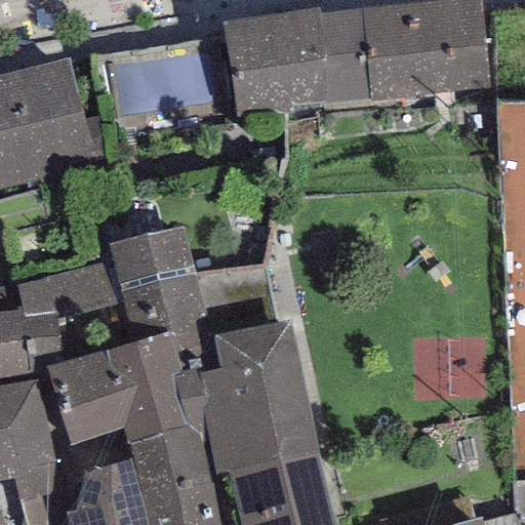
[(480,0),(457,0),(361,10),(371,99),(490,86),(480,0)]
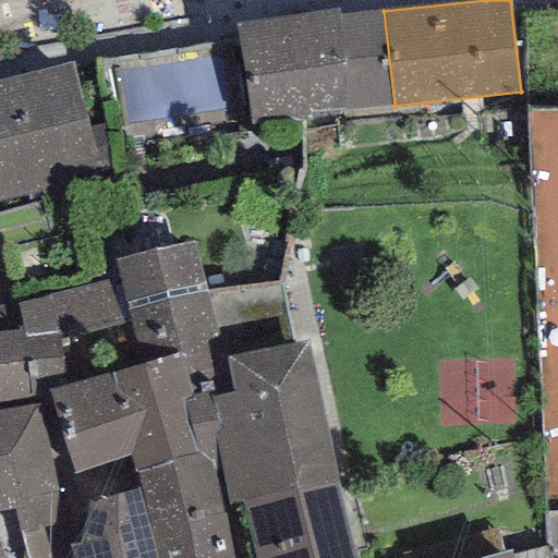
[(338,9),(235,24),(247,119),(347,106),(337,16),(338,9)]
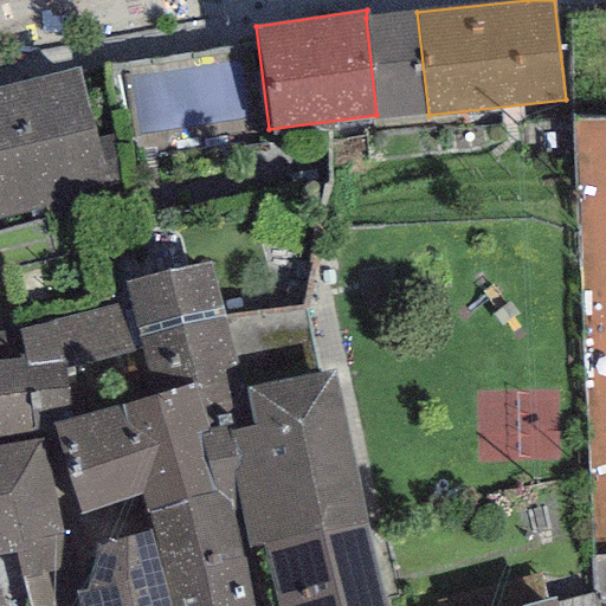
[(417,12),(366,18),(376,115),(376,121),(429,115),(417,12)]
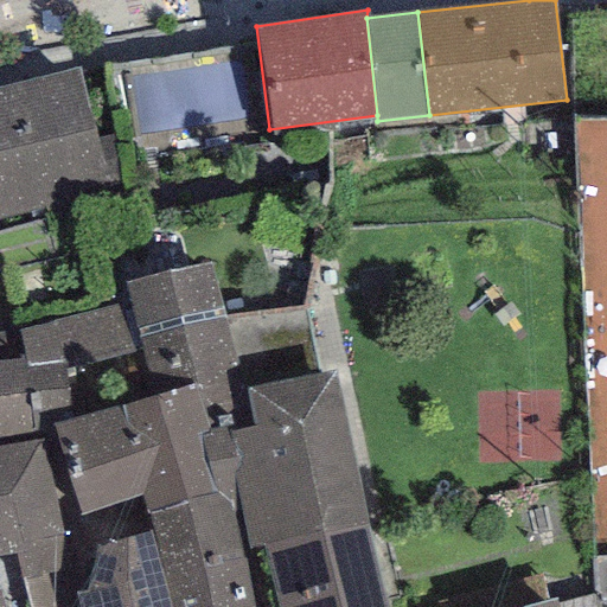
[(75,70),(0,88),(0,221),(106,195),(75,70)]
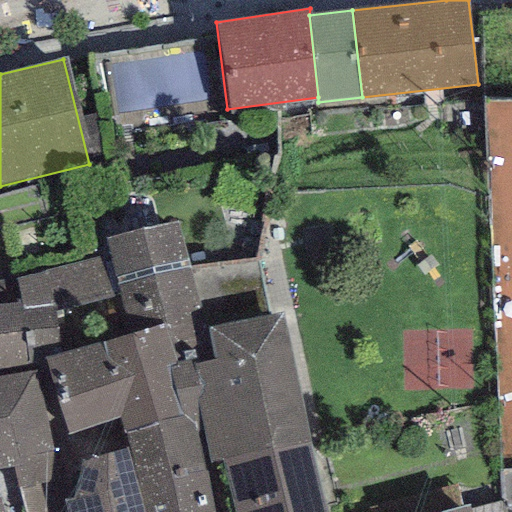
[(178,221),(106,239),(110,256),(123,306),(131,334),(163,324),(175,364),(193,359),(193,364),(212,360),(209,327),(178,221)]
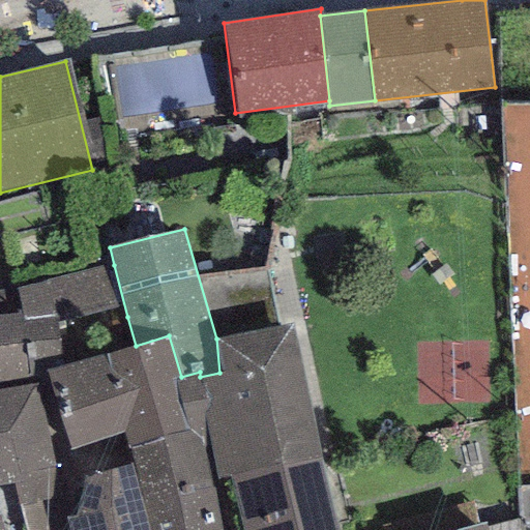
[(114,265),(16,289),(22,311),(32,373),(47,372),(61,367),(57,333),(127,317),(114,265)]
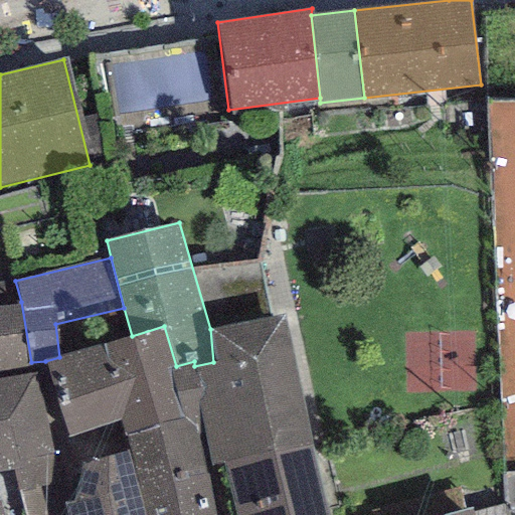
[(0,371),(32,366),(31,362),(21,302),(0,305),(0,371)]
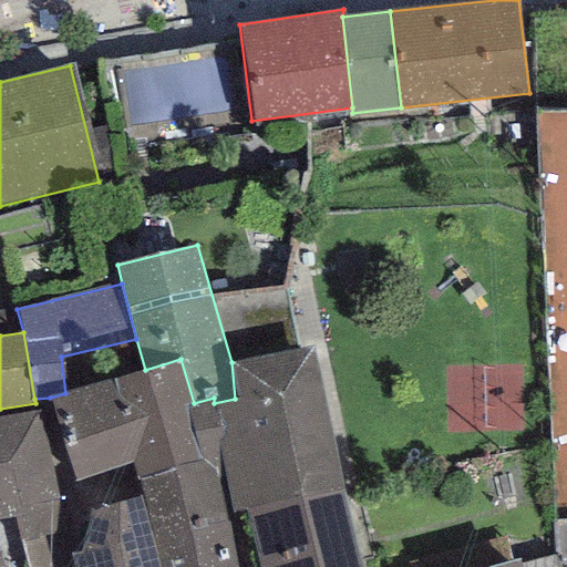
[(316,347),(232,362),(235,399),(214,403),(220,454),(233,514),(247,512),(342,491),(316,347)]
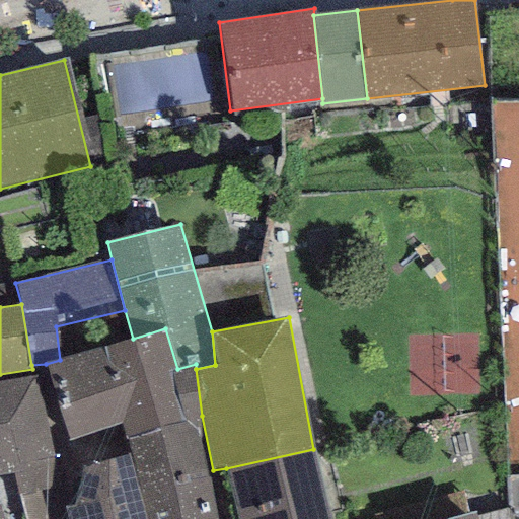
[(60,360),(46,364),(68,439),(121,424),(126,440),(192,421),(202,416),(196,369),(196,364),(177,369),(165,328),(133,339),(60,360)]
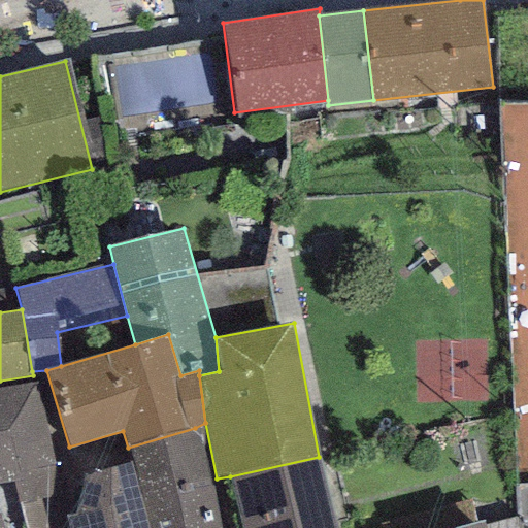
[(0,485),(14,484),(25,527),(57,527),(54,507),(54,463),(37,384),(0,390),(0,485)]
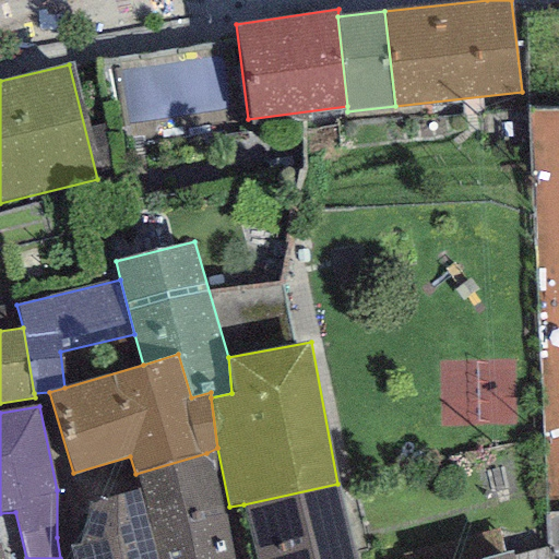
[(232,558),(206,453),(135,474),(141,490),(158,558),(232,558)]
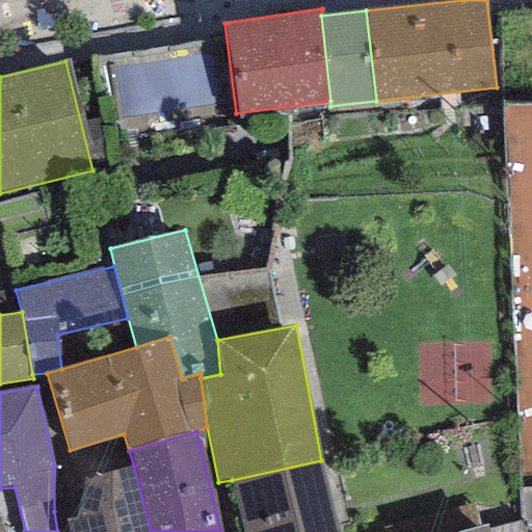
[(340,531),(321,460),(232,480),(245,531),(340,531)]
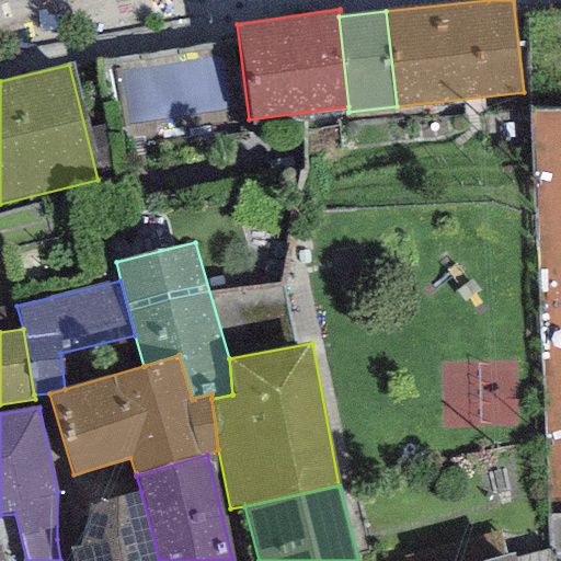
[(159,560),(141,492),(90,502),(79,545),(69,548),(72,560),(159,560)]
